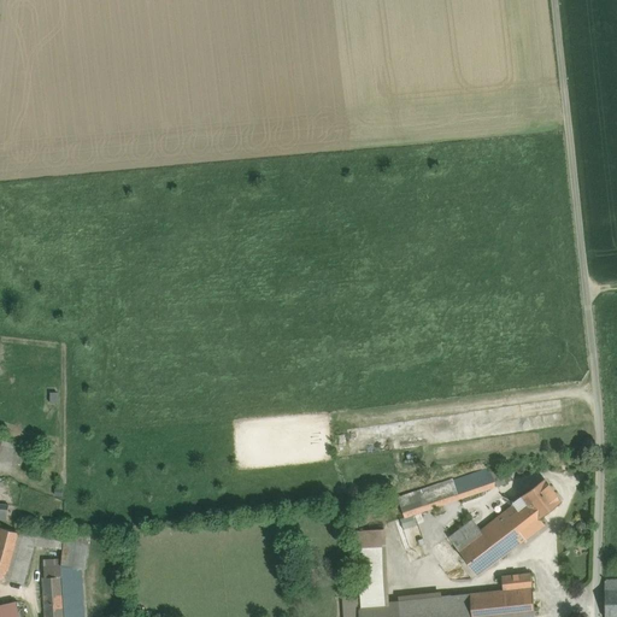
[(27,446),(1,440),(0,446),(0,459),(22,465),(27,446)]
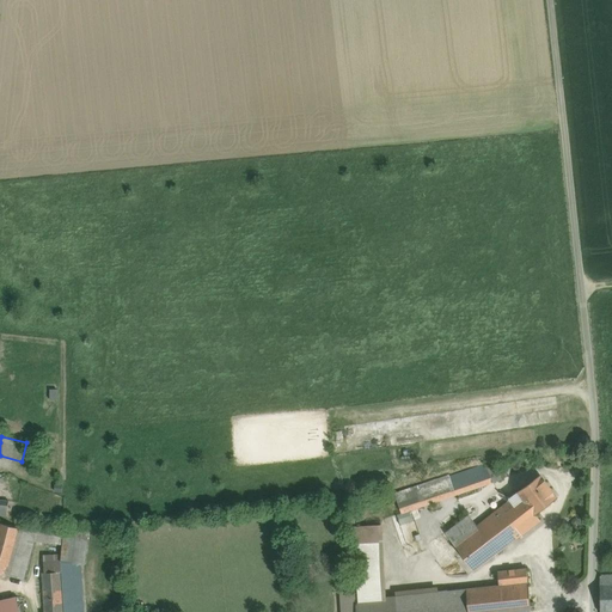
[(496,460),(471,469),(478,488),(502,479),(499,470),(496,460)]
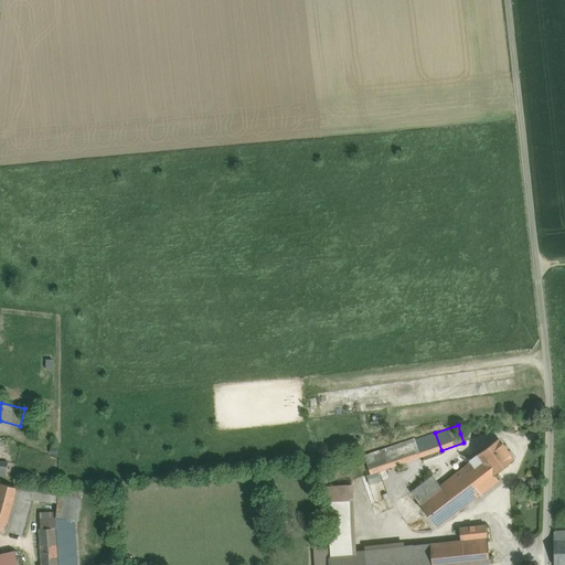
[(435,433),(415,440),(420,457),(441,450),(435,433)]
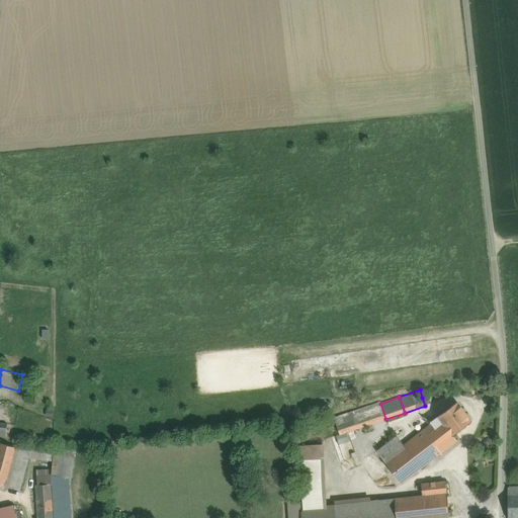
[(379,402),(367,406),(373,423),(385,419),(380,404),(379,402)]
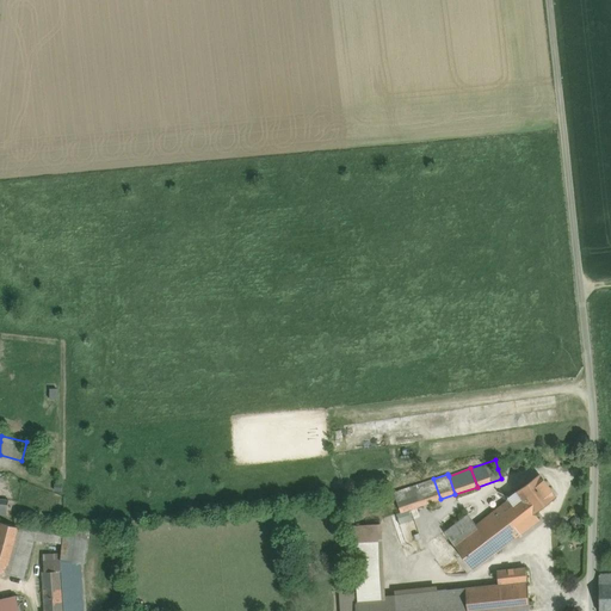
[(538,475),(517,492),(534,512),(555,497),(538,475)]
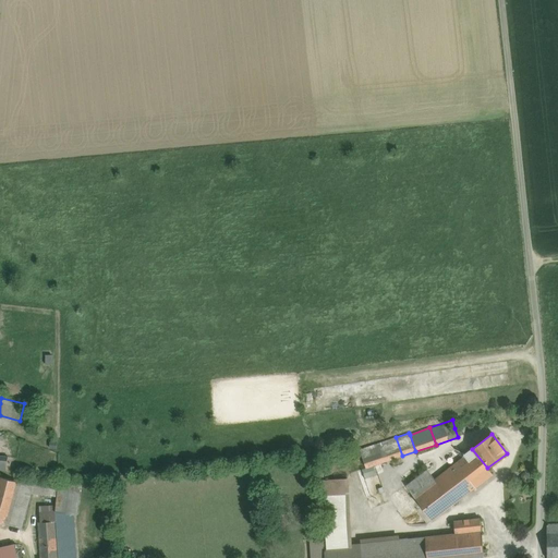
[(396,437),(368,447),(374,465),(402,456),(396,437)]
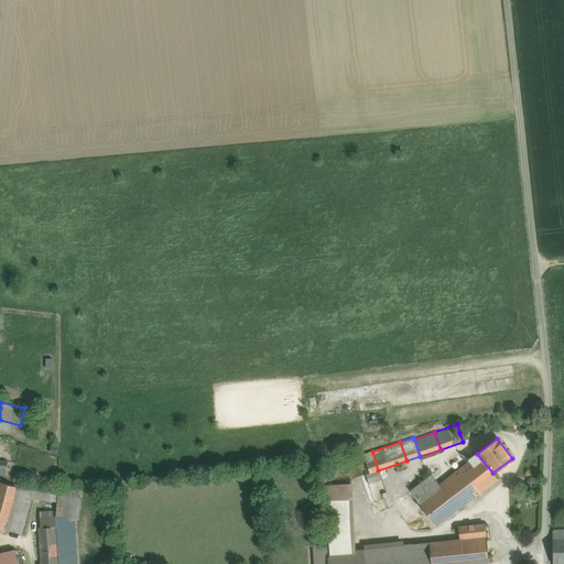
[(372,452),(362,455),(369,474),(378,470),(372,452)]
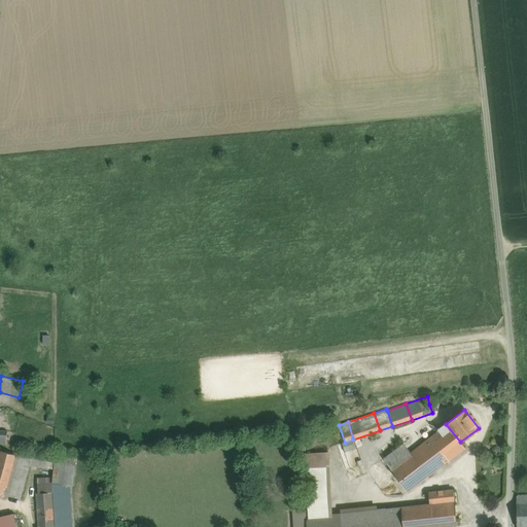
[(438,428),(429,424),(383,459),(408,492),(465,448),(460,442),(446,424),(446,423),(438,428)]
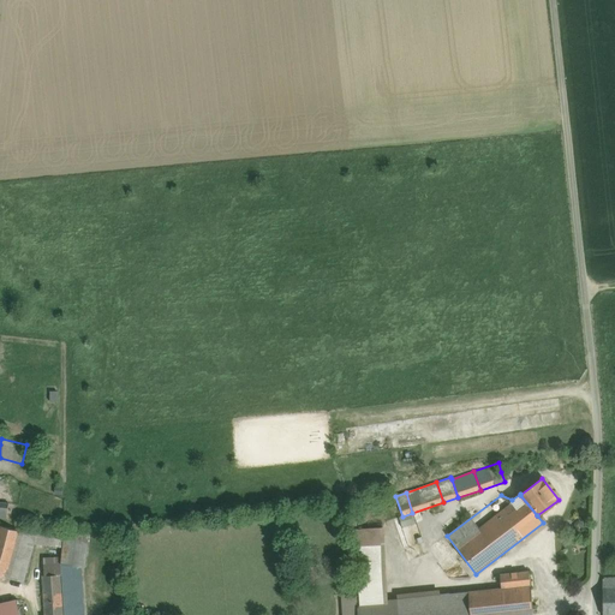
[(23,532),(0,525),(0,575),(12,579),(23,532)]
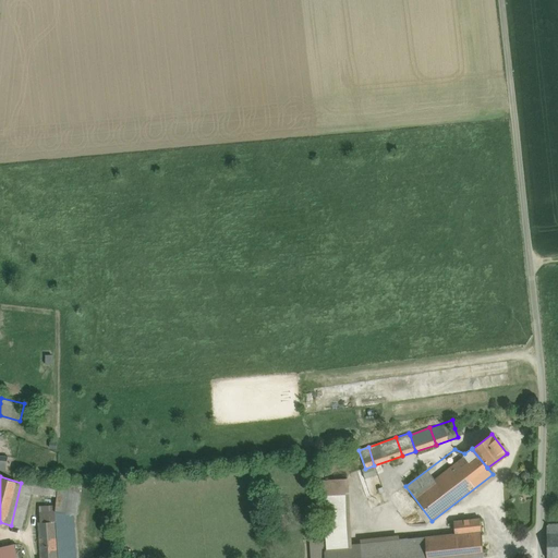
[(409,557),(408,540),(352,545),(348,478),(347,478),(347,482),(338,483),(338,480),(324,480),(327,548),(324,552),(324,557),(409,557)]
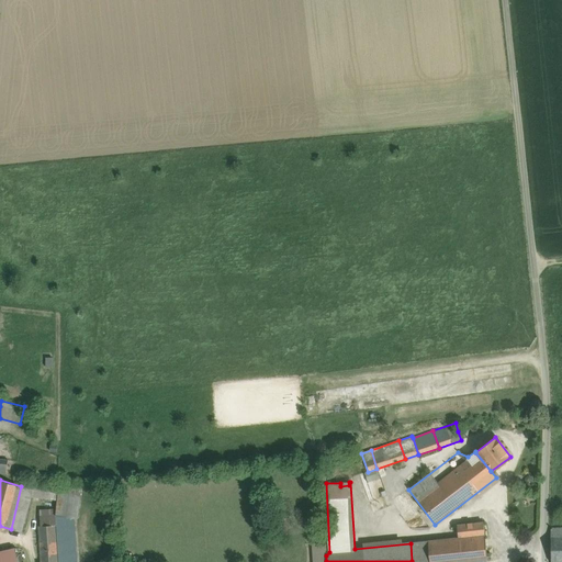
[(21,486),(11,529),(22,532),(32,497),(56,499),(57,487),(22,483),(21,486)]
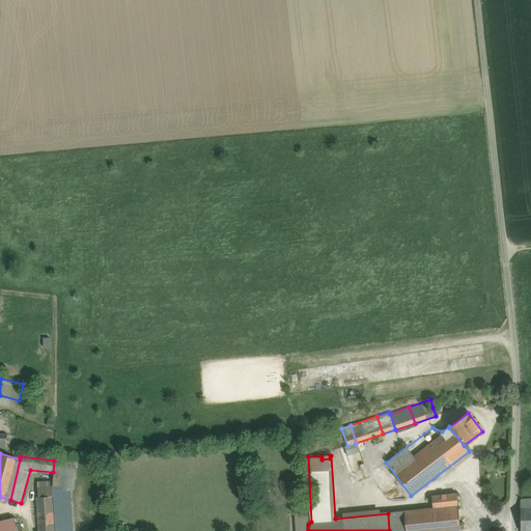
[(54,476),(53,491),(73,493),(77,459),(56,457),(54,476)]
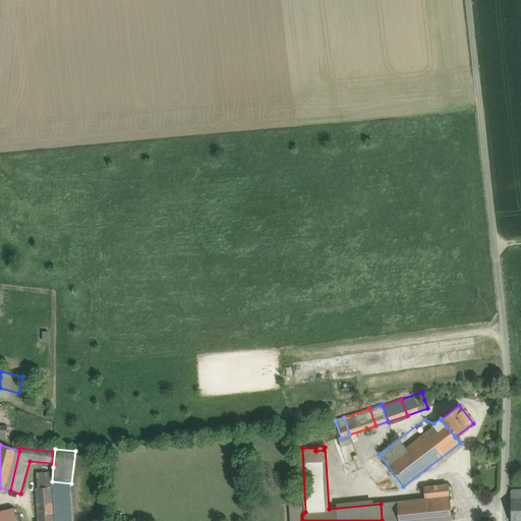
[(37,481),(52,481),(53,467),(37,467),(37,481)]
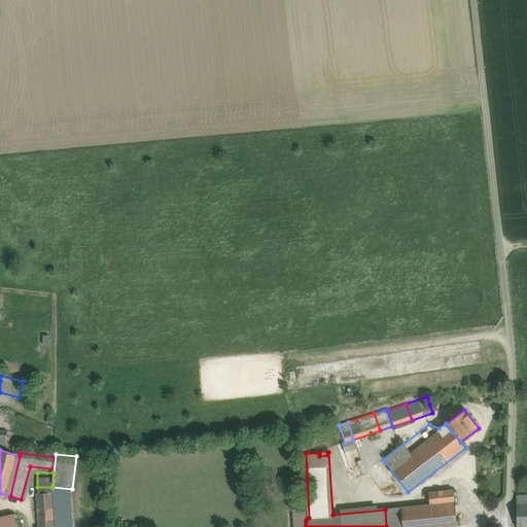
[(429,504),(385,510),(386,526),(449,526),(457,526),(453,490),(428,492),(429,504)]
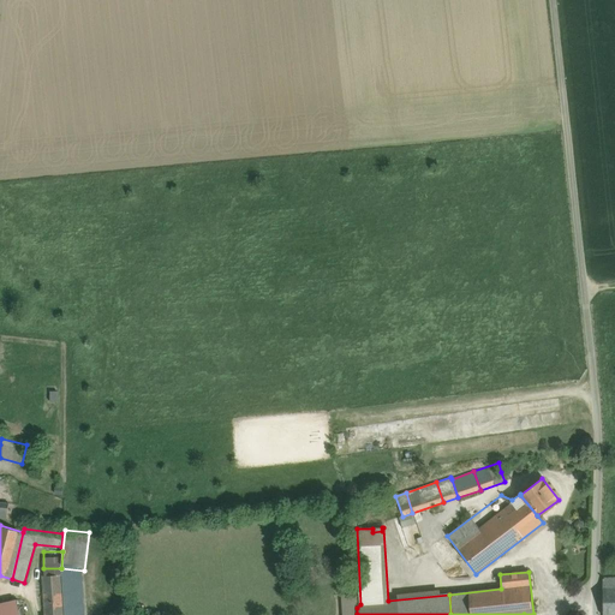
[(45,575),(42,577),(45,614),(64,614),(61,575),(45,575)]
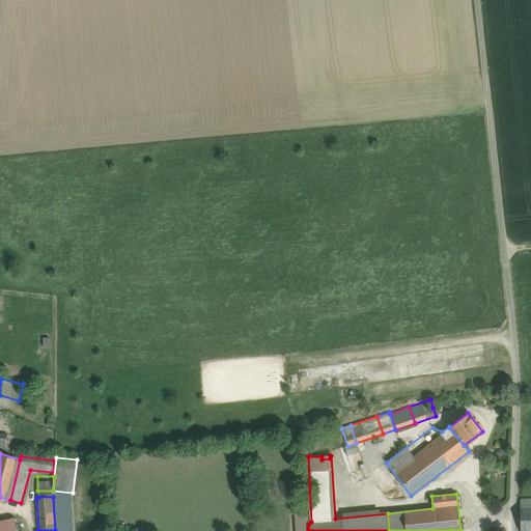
[(530,498),(520,499),(521,507),(530,506),(530,498)]
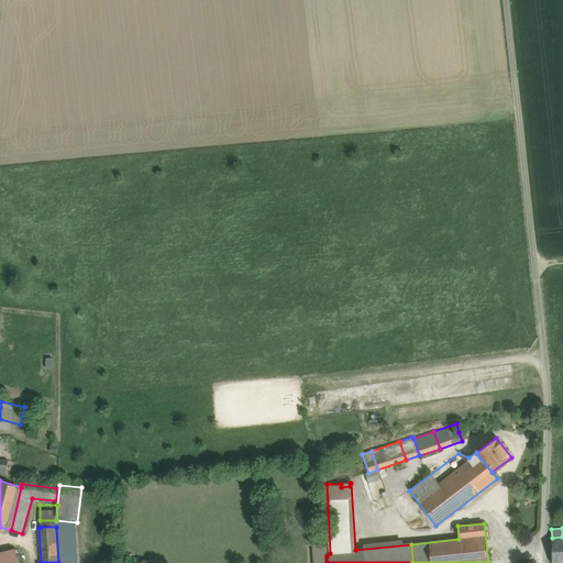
[(562,562),(562,537),(552,538),(552,562),(562,562)]
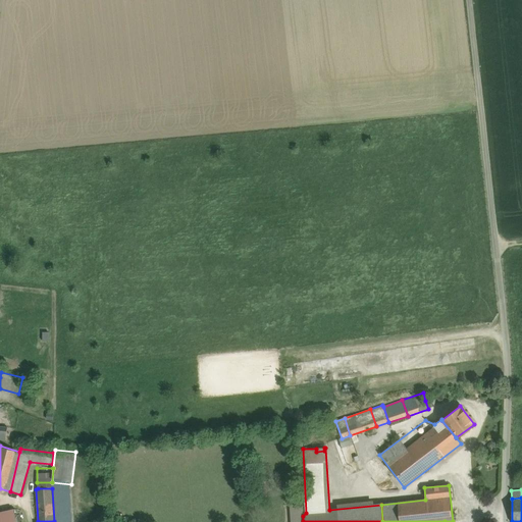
[(290,521),(303,521),(301,504),(289,505),(290,521)]
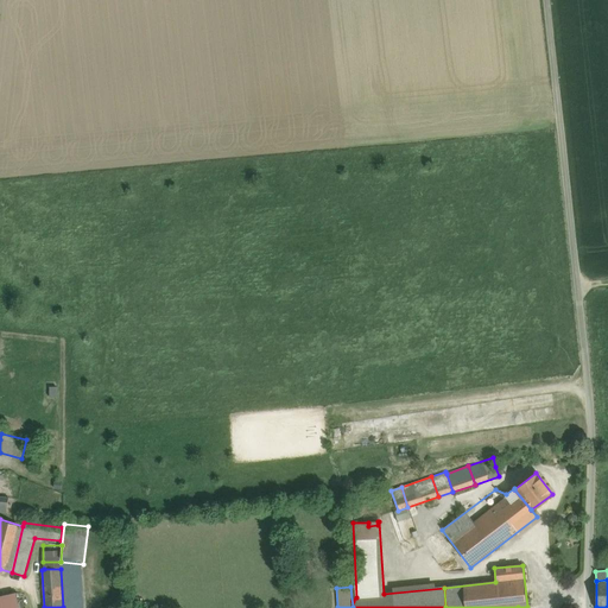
[(18,607),(16,594),(0,596),(0,607),(18,607)]
